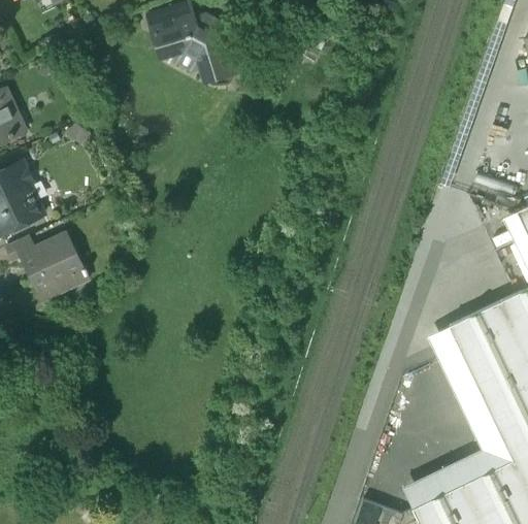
[(186,8),(150,19),(155,36),(175,31),(179,24),(189,21),(186,8)]
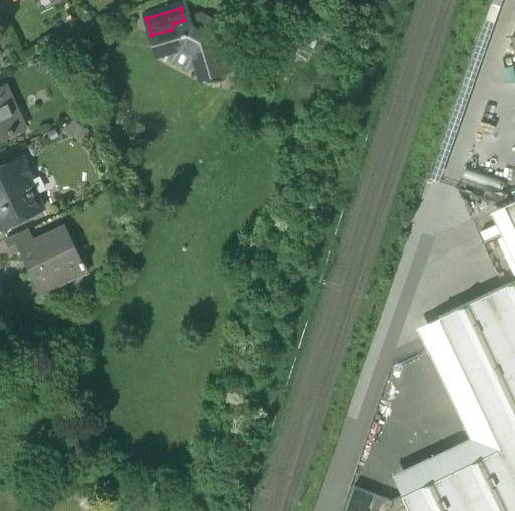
[(198,21),(190,23),(185,20),(184,20),(175,23),(171,30),(151,35),(151,36),(158,59),(180,52),(193,60),(198,78),(208,75),(210,79),(223,76),(223,75),(217,55),(220,48),(217,39),(217,38),(212,35),(210,27),(198,21)]
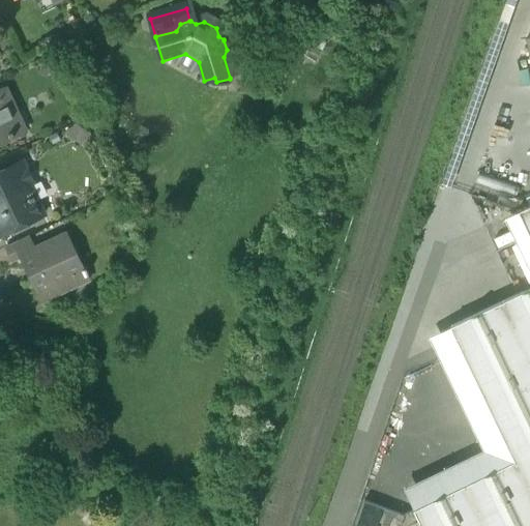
[(237,36),(224,40),(227,50),(224,57),(230,78),(247,72),(237,36)]
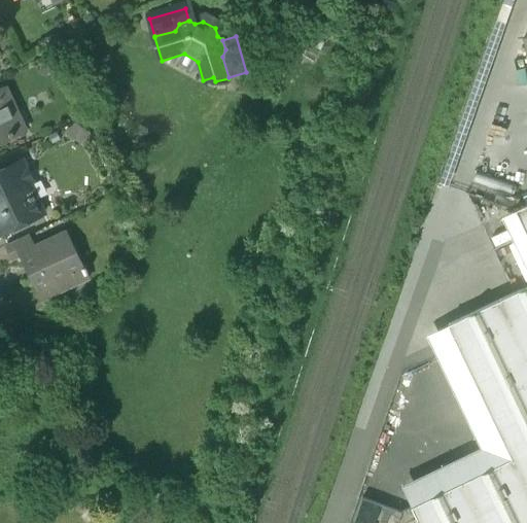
[(1,93),(0,93),(0,145),(21,136),(21,135),(15,138),(14,136),(13,137),(7,123),(13,119),(1,93)]
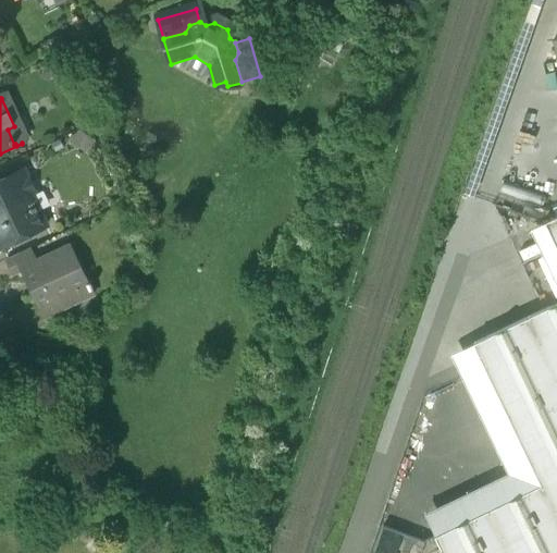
[(0,184),(0,250),(0,252),(17,243),(15,237),(27,232),(29,237),(48,229),(37,208),(36,208),(31,198),(37,195),(26,172),(0,184)]
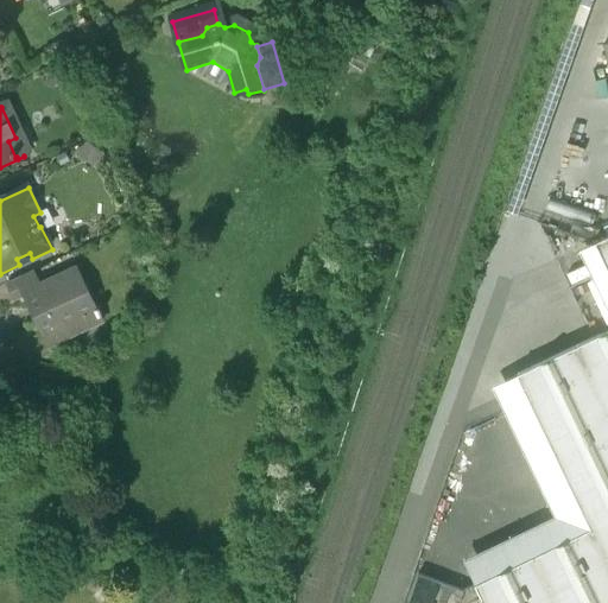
[(607,239),(578,253),(607,313),(607,332),(517,378),(590,531),(607,567),(607,239)]
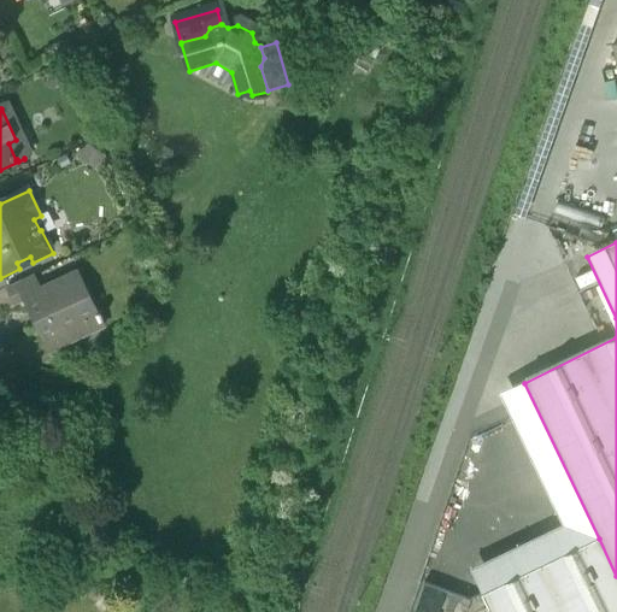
[(41,293),(24,301),(25,302),(43,345),(98,319),(78,276),(41,293)]
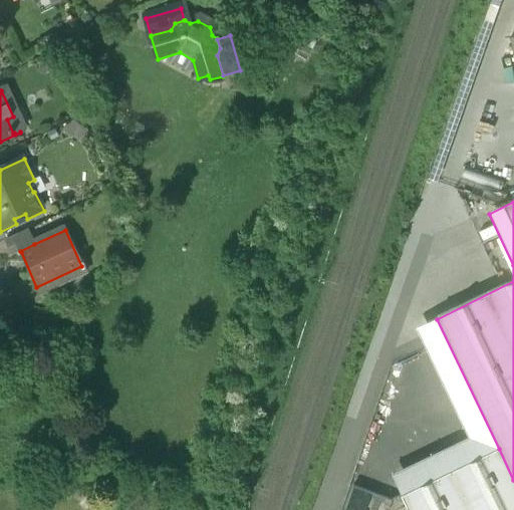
[(29,232),(7,243),(13,256),(21,252),(20,251),(34,244),(29,232)]
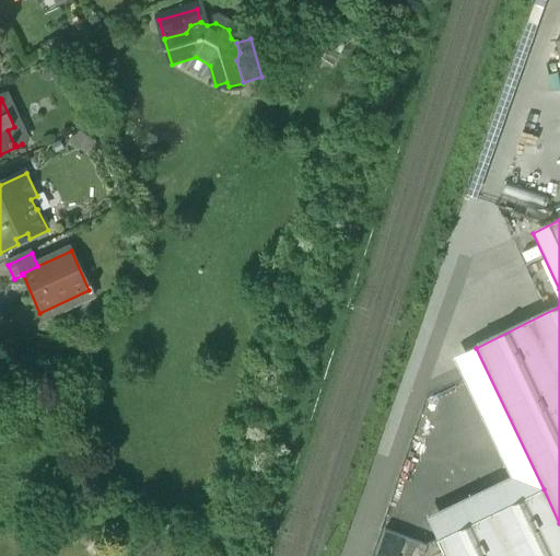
[(427,518),(438,542),(544,489),(476,348),(453,358),(511,478),(427,518)]
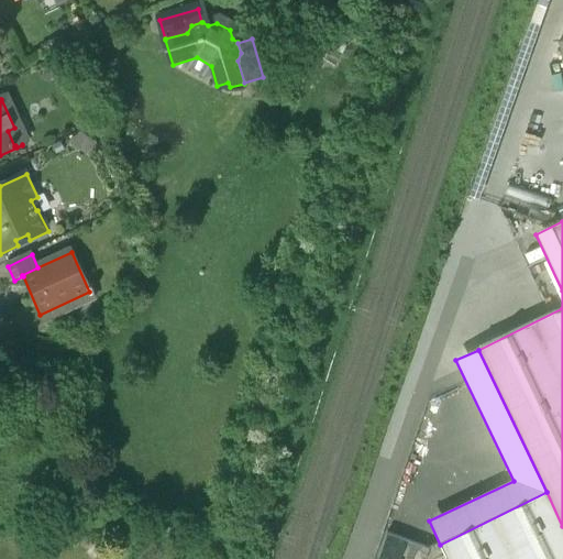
[(562,558),(562,526),(547,492),(440,545),(445,558),(562,558)]
